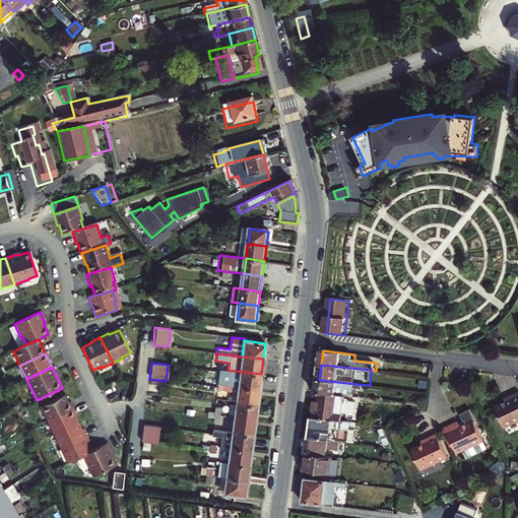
[(220,368),(217,384),(259,390),(261,374),(228,370),(220,368)]
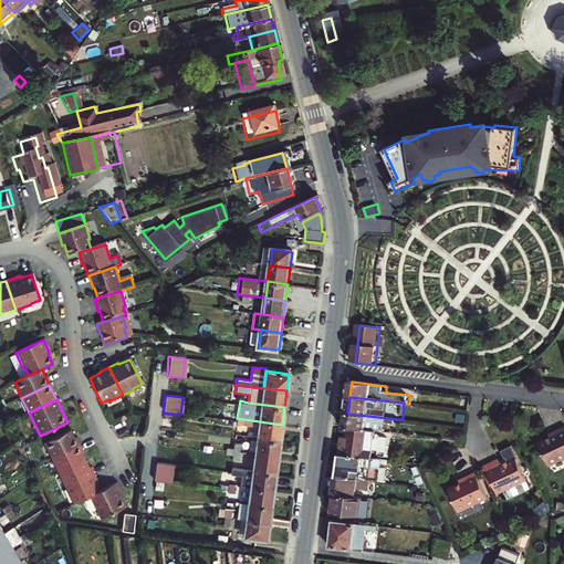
[(361,429),(385,431),(386,424),(397,426),(398,419),(347,414),(346,427),(361,429)]
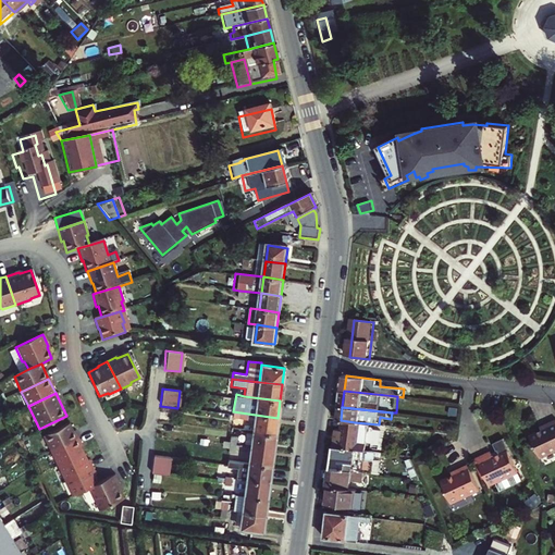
[(278,418),(233,411),(232,421),(253,424),(251,430),(275,433),(278,418)]
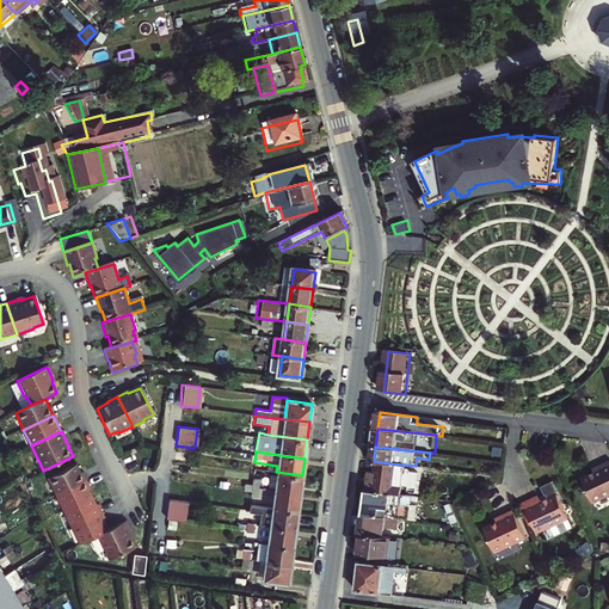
[(75,460),(45,474),(55,496),(85,481),(75,460)]
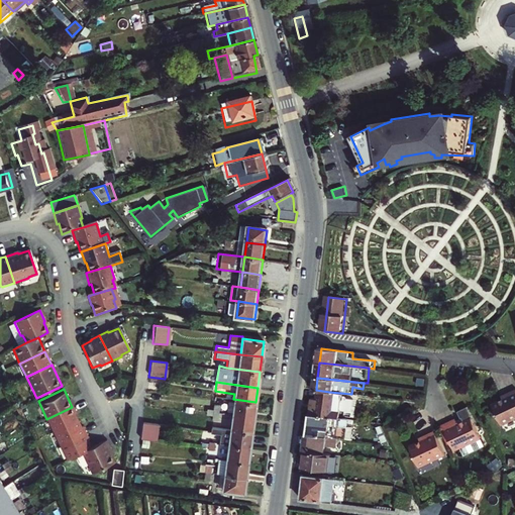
[(500,424),(514,416),(514,389),(500,396),(501,400),(491,404),(500,424)]
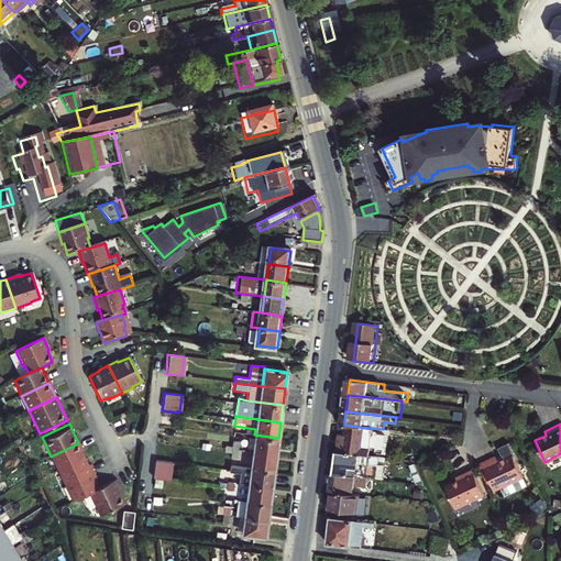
[(343,436),(341,452),(389,458),(393,437),(397,438),(398,431),(383,429),(359,427),(358,435),(349,433),(349,436),(343,436)]
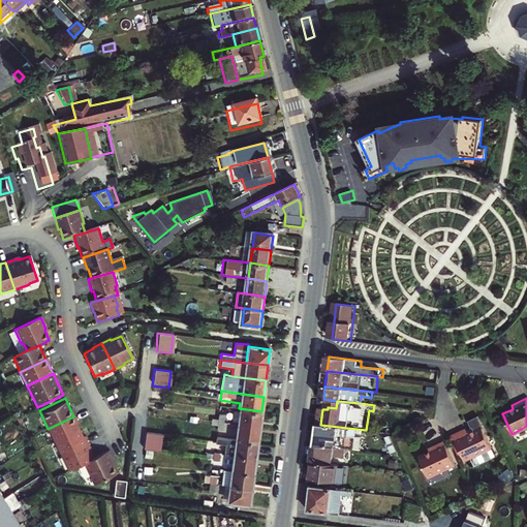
[(239,408),(237,424),(259,427),(261,411),(239,408)]
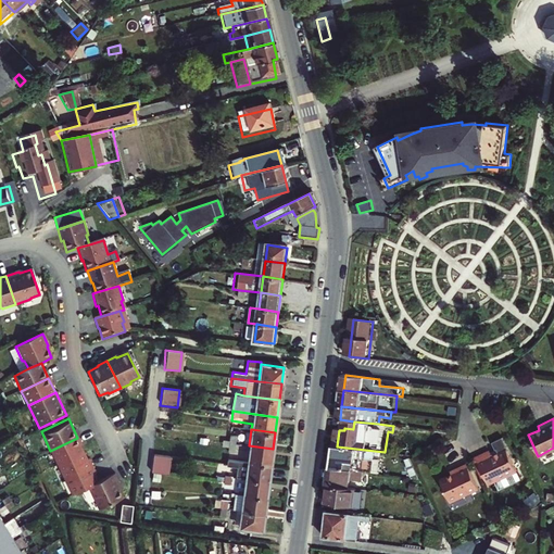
[(496,454),(495,451),(478,458),(489,483),(496,481),(500,489),(521,480),(508,451),(514,448),(508,436),(498,441),(501,449),(502,448),(504,451),(496,454)]
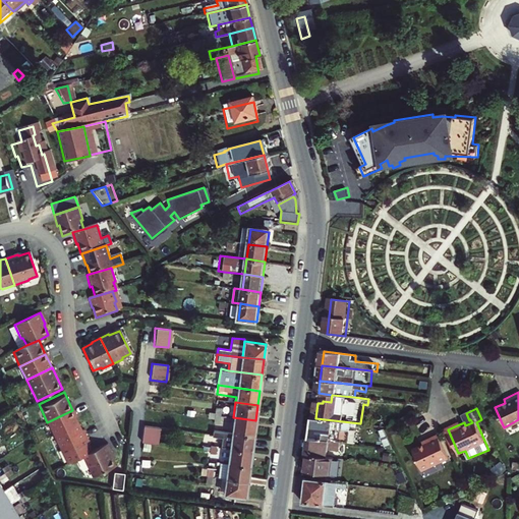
[(79,423),(72,410),(47,422),(54,436),(79,423)]
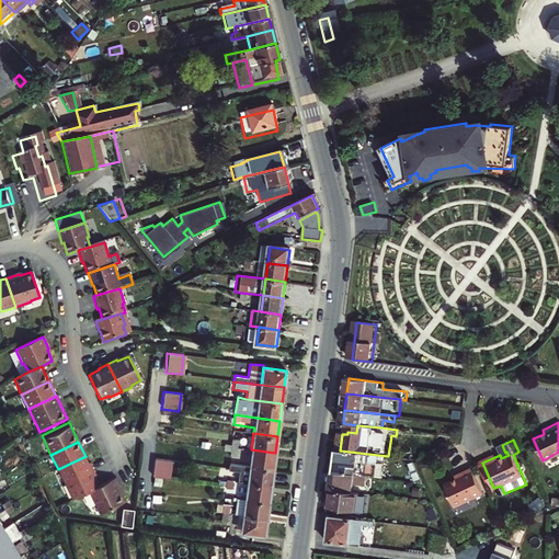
[(251,449),(249,466),(273,469),(275,453),(251,449)]
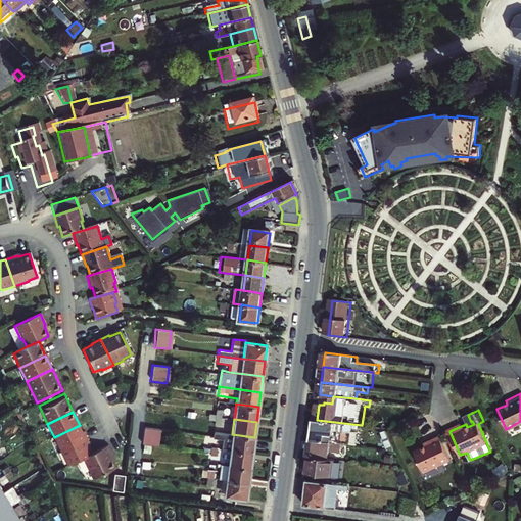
[(315,440),(340,443),(340,438),(354,440),(356,433),(361,434),(362,425),(317,420),(315,440)]
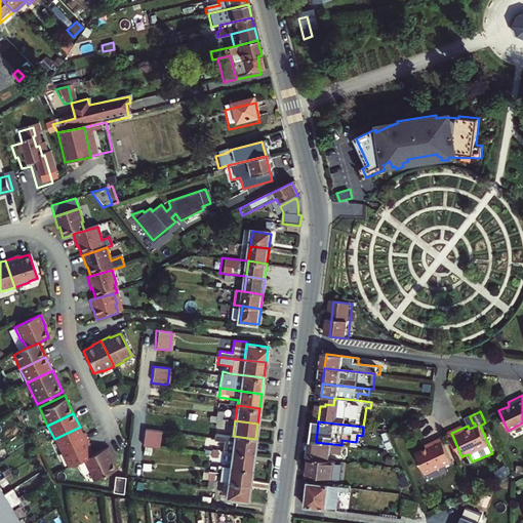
[(80,427),(54,439),(61,453),(86,441),(80,427)]
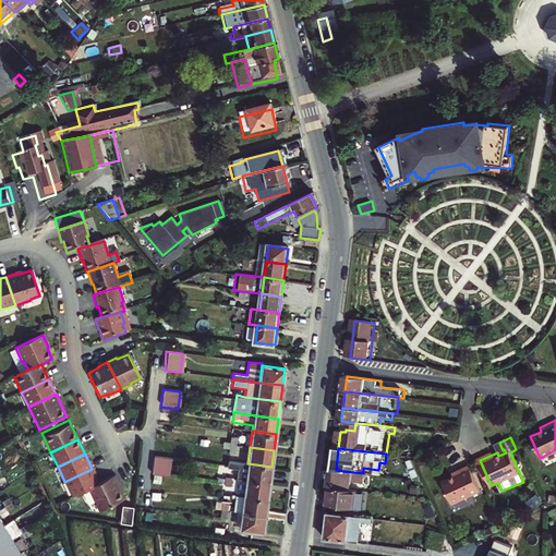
[(172,460),(155,457),(153,474),(170,476),(172,460)]
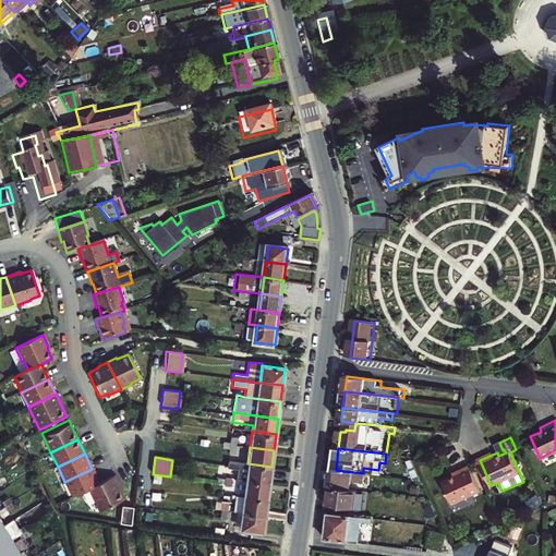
[(236,479),(245,480),(269,483),(272,467),(248,463),(227,461),(227,467),(237,468),(236,479)]
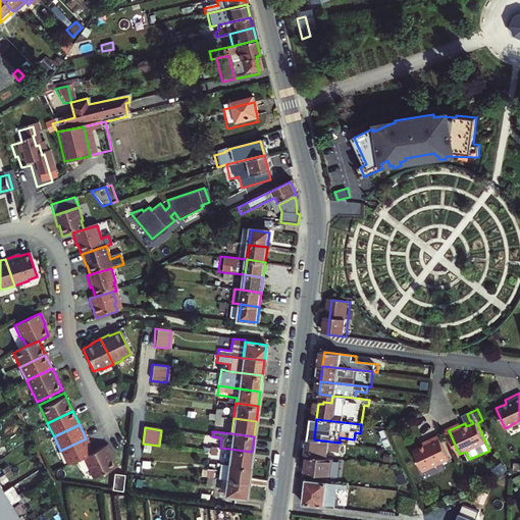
[(438,434),(422,440),(424,445),(413,449),(422,470),(450,459),(438,434)]
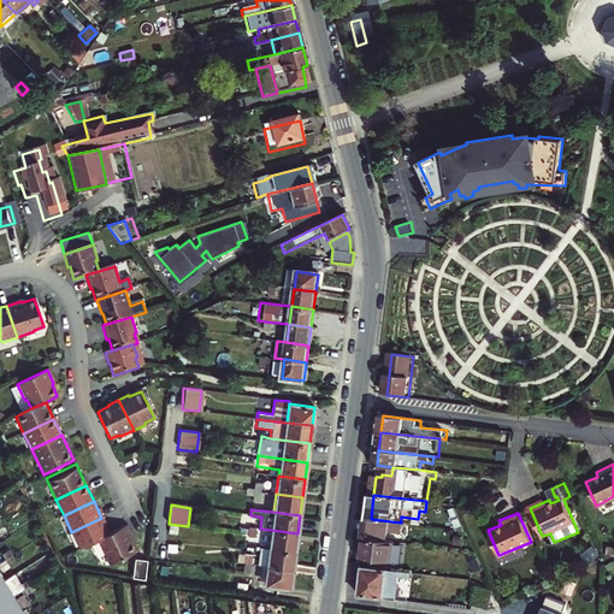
[(71,532),(80,549),(90,543),(110,535),(101,518),(71,532)]
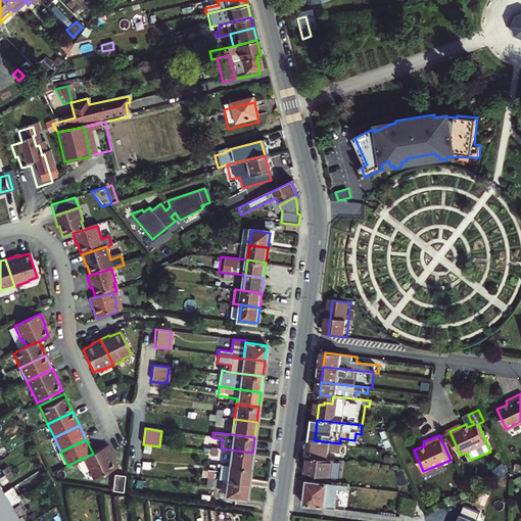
[(313,456),(333,459),(334,454),(344,456),(345,444),(340,443),(315,440),(313,456)]
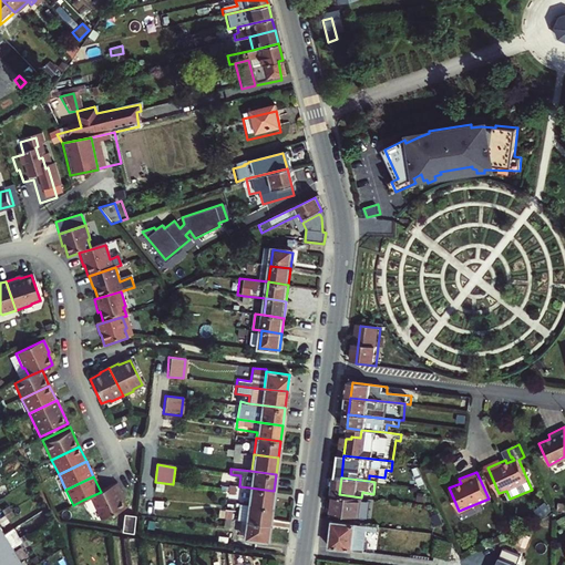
[(101,492),(83,500),(95,523),(122,510),(111,486),(101,492)]
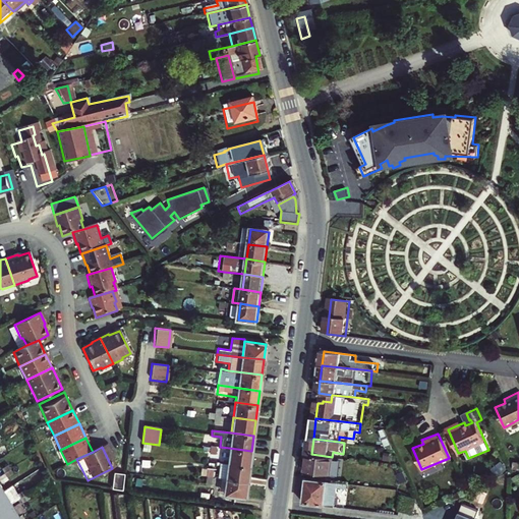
[(251,451),(229,448),(227,464),(249,466),(251,451)]
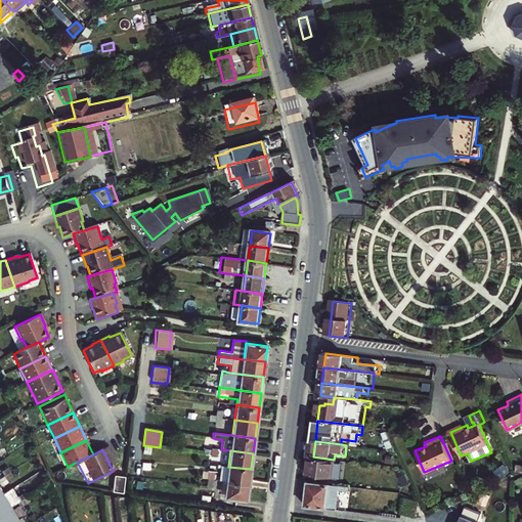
[(310,472),(337,475),(339,461),(334,460),(313,457),(310,472)]
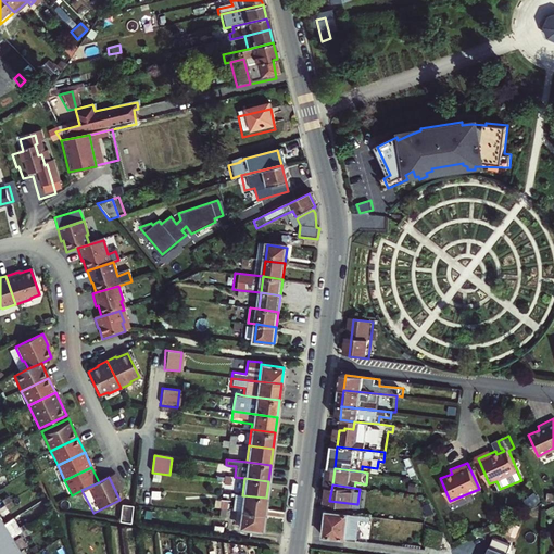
[(266,498),(242,495),(234,494),(231,511),(264,515),(266,498)]
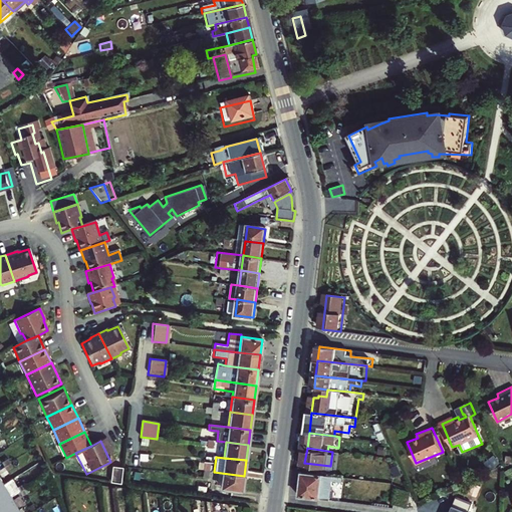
[(4,462),(0,464),(0,467),(4,473),(9,470),(4,462)]
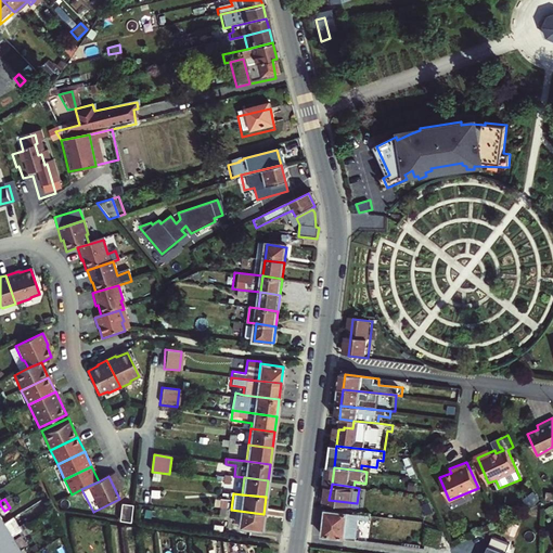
[(134,508),(125,506),(124,521),(133,522),(134,508)]
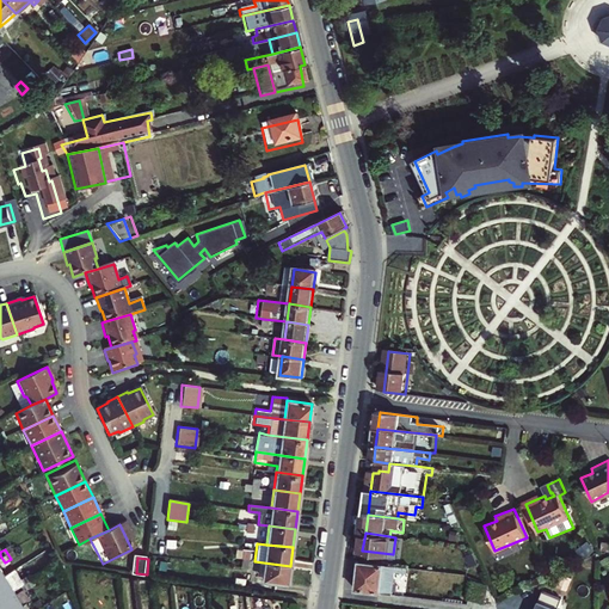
[(290,566),(254,561),(248,560),(241,560),(240,570),(247,571),(246,577),(288,583),(290,566)]
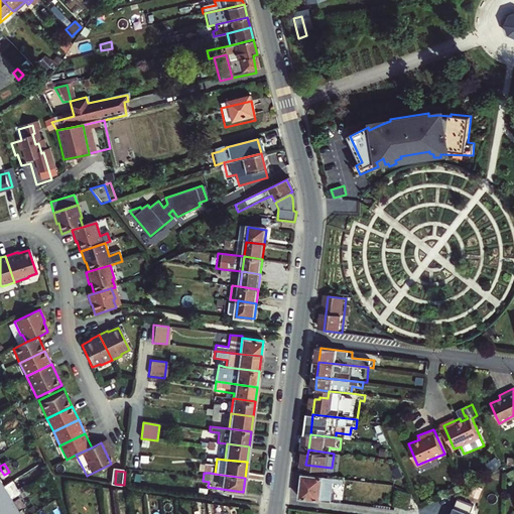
[(338,479),(306,475),(303,498),(335,502),(338,479)]
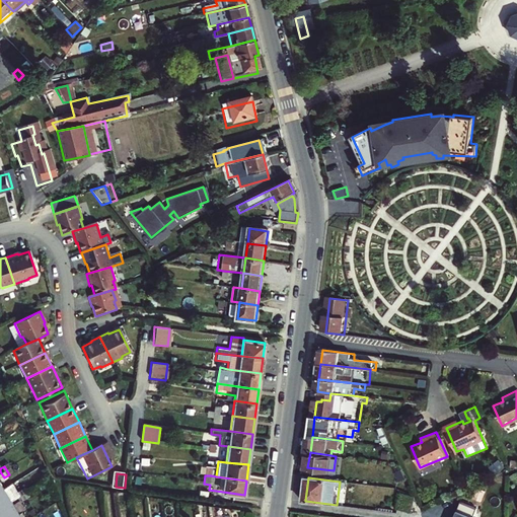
[(19,516),(0,484),(0,516),(19,516)]
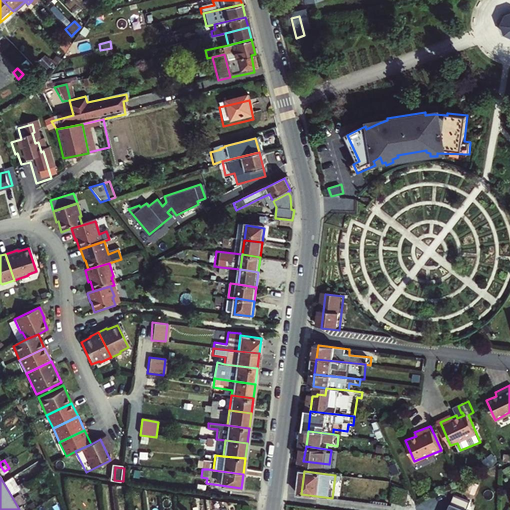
[(20,485),(14,489),(19,496),(25,493),(20,485)]
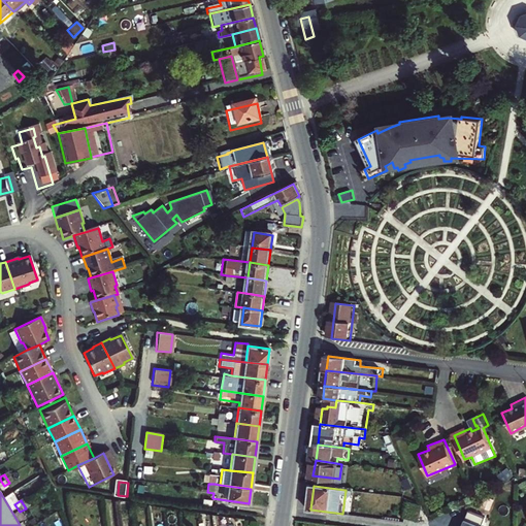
[(482,525),(485,519),(468,512),(462,525),(482,525)]
